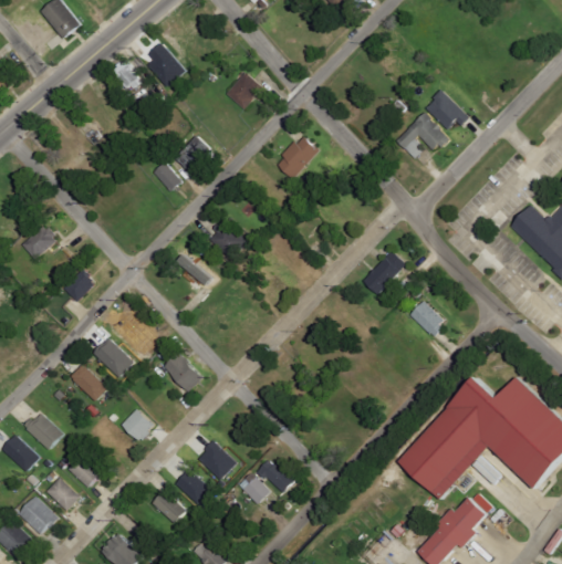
[(51,0),(61,0),(80,23),(62,38),(40,9),(51,0)]
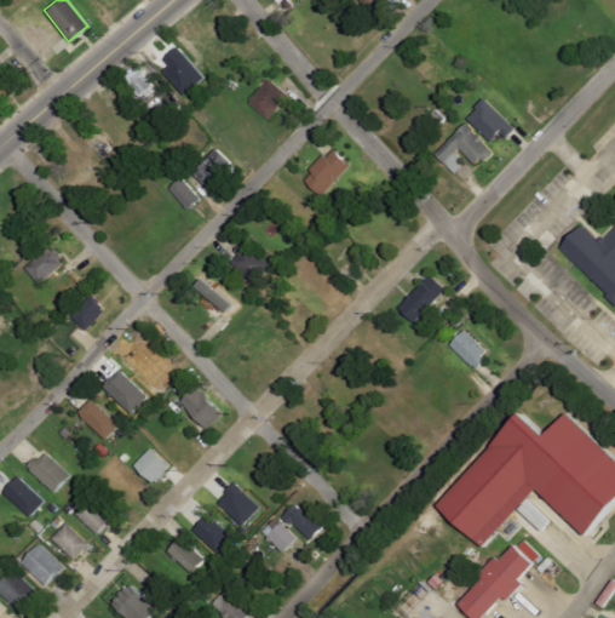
[(379,0),(385,7),(366,22),(349,0),(379,0)]
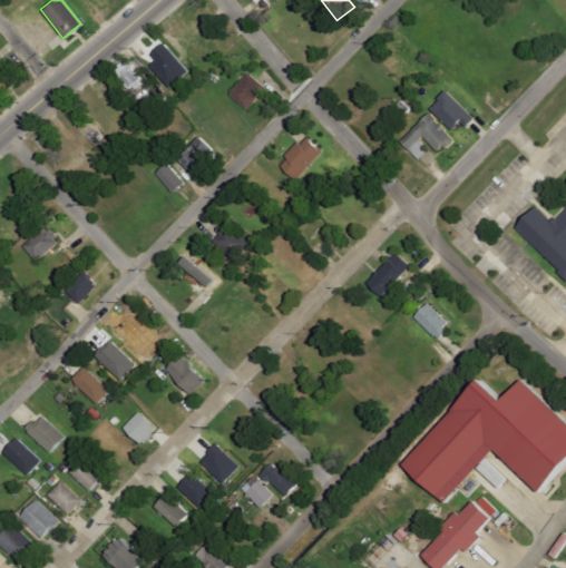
[(187,75),(166,49),(147,66),(168,90),(187,75)]
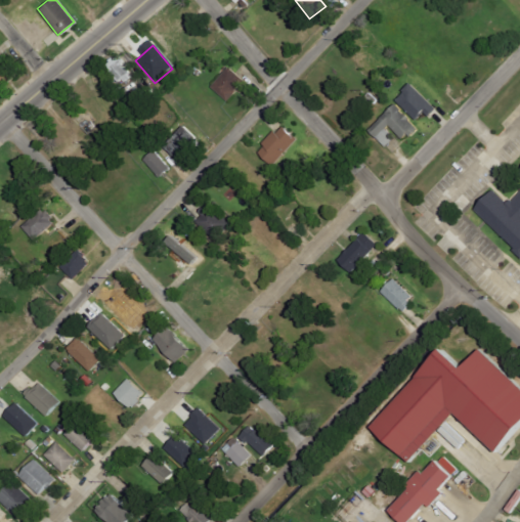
[(116,54),(121,61),(119,62),(126,72),(125,73),(127,77),(114,82),(101,62),(116,54)]
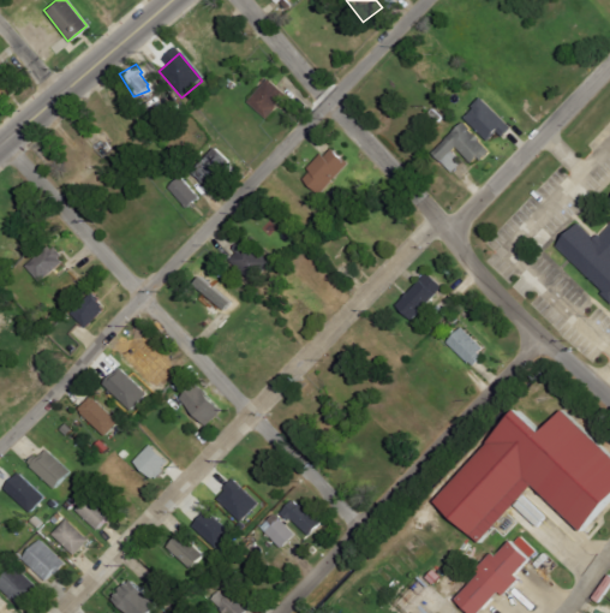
[(264,78),(244,101),(262,118),(274,107),(271,105),(282,94),(264,78)]
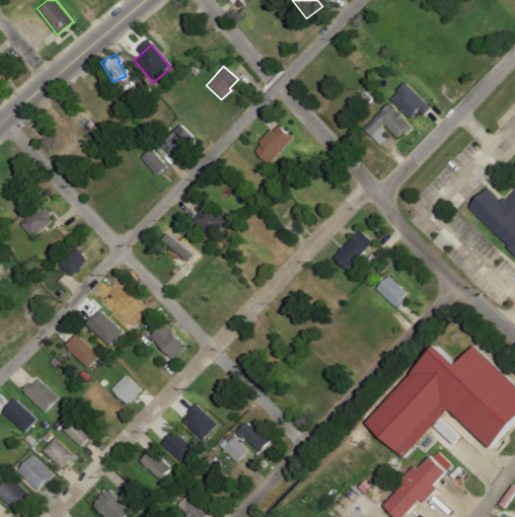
[(391,101),(410,120),(417,113),(421,117),(429,107),(402,81),(391,93),(395,97),(391,101)]
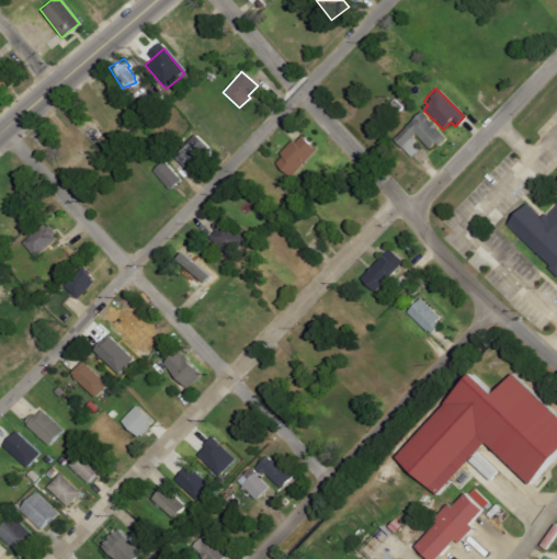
[(418,111),(436,128),(435,130),(444,138),(435,148),(432,145),(429,149),(415,136),(410,139),(421,149),(410,161),(389,140),(418,111)]
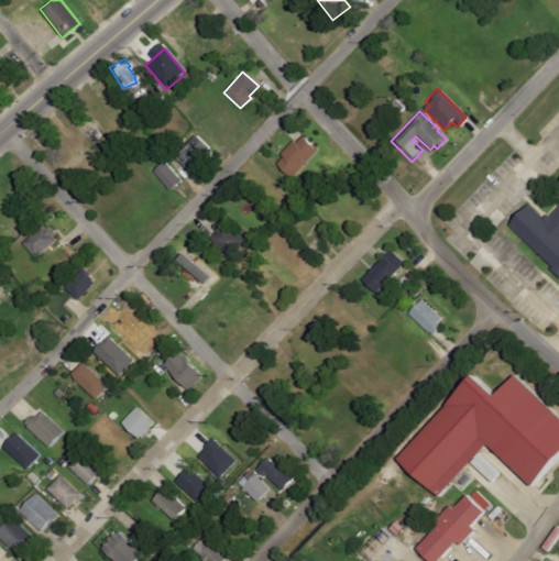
[(193,135),(206,149),(185,169),(172,156),(193,135)]
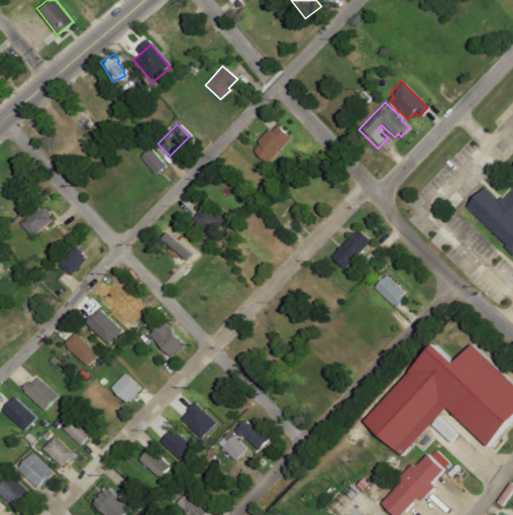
[(277,124),(289,136),(265,164),(251,149),(258,143),(255,141),(268,128),(270,131),(277,124)]
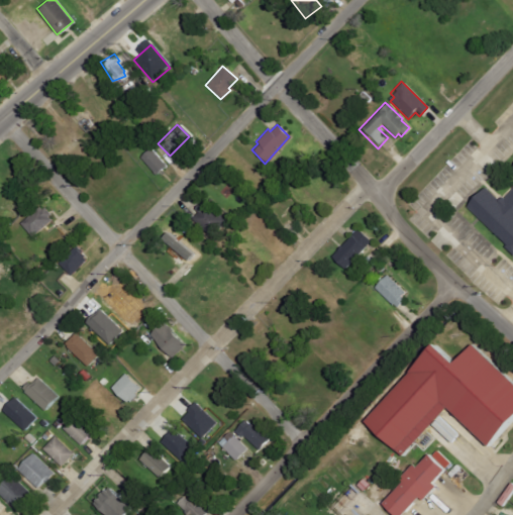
[(138,157),(148,147),(164,166),(152,175),(138,157)]
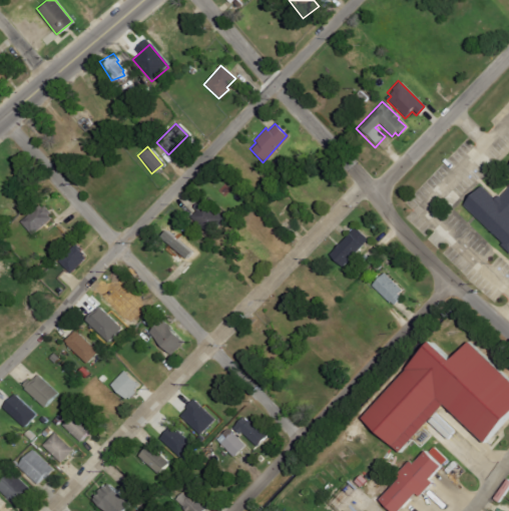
[(480,184),(460,205),(508,251),(508,166),(507,169),(508,170),(508,184),(496,198),(480,184)]
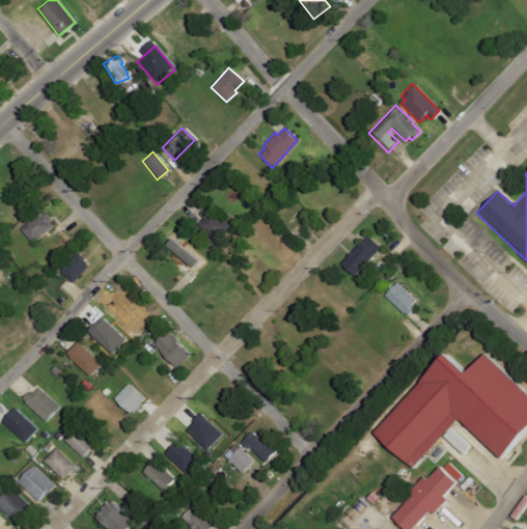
[(297,187),(307,196),(301,202),(290,193),(297,187)]
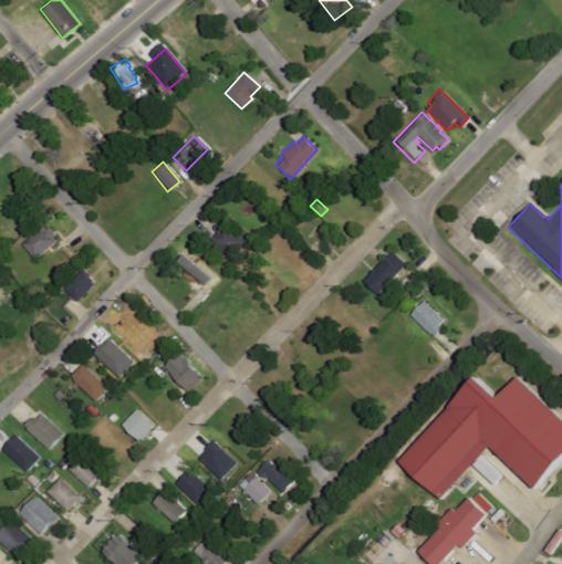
[(224,220),(247,242),(229,261),(206,239),(224,220)]
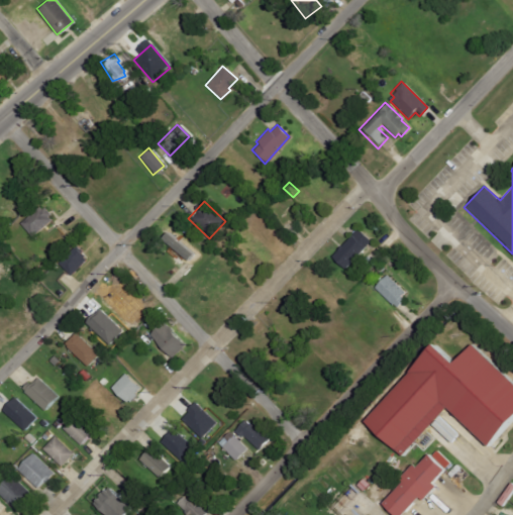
[(48,220),(29,236),(18,222),(37,206),(39,208),(42,207),(47,214),(45,216),(48,220)]
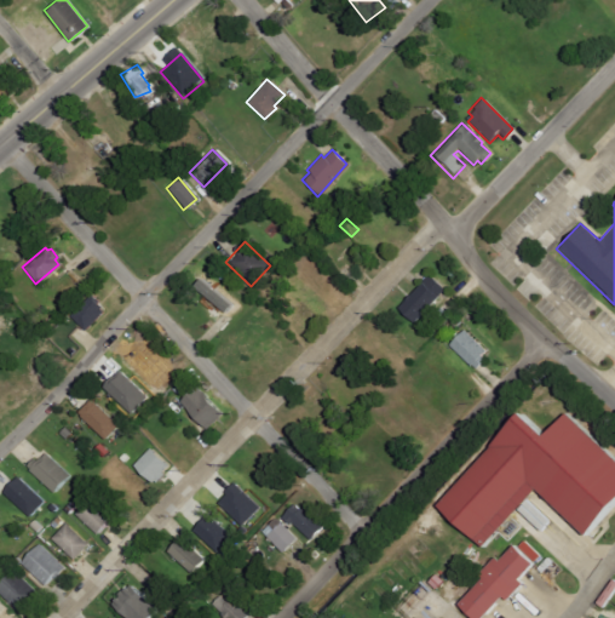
[(194,265),(202,274),(206,269),(211,274),(206,279),(237,309),(216,331),(206,322),(222,307),(187,274),(194,265)]
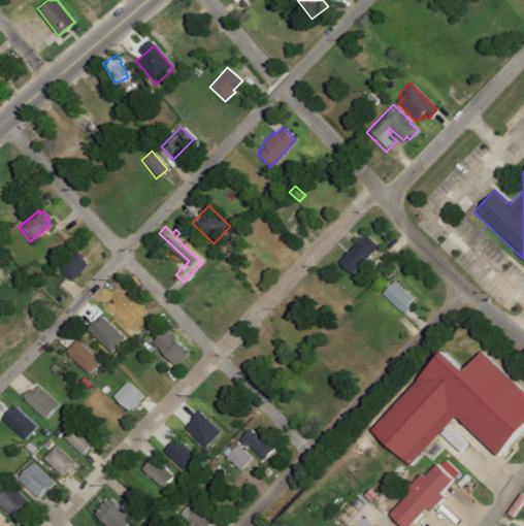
[(337,261),(363,233),(378,247),(351,274),(337,261)]
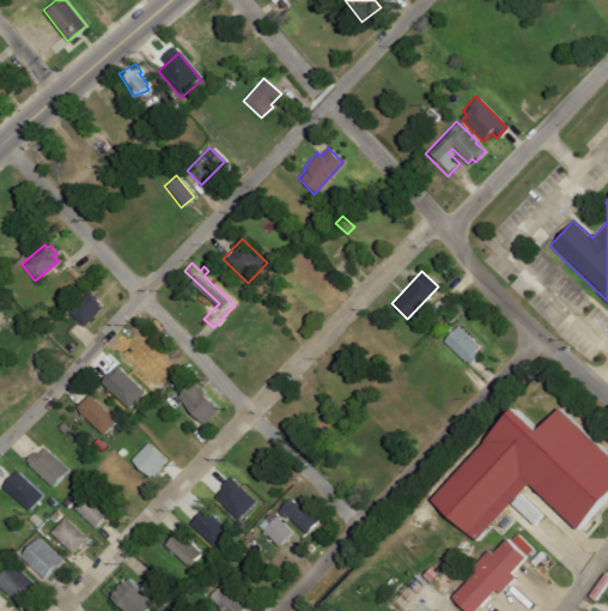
[(89,292),(98,303),(96,304),(99,308),(80,325),(68,312),(89,292)]
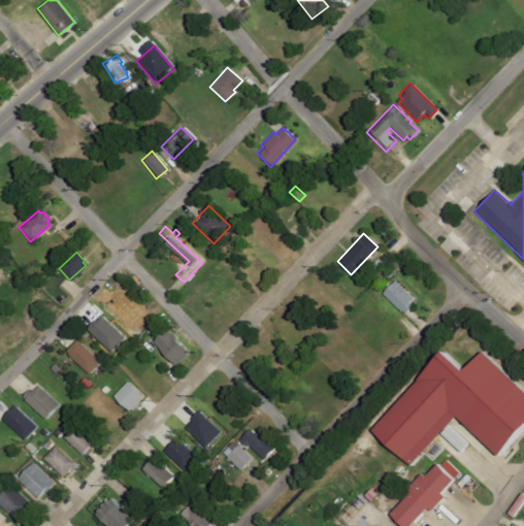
[(254,252),(243,262),(247,265),(243,268),(252,276),(255,273),(261,280),(271,270),(254,252)]
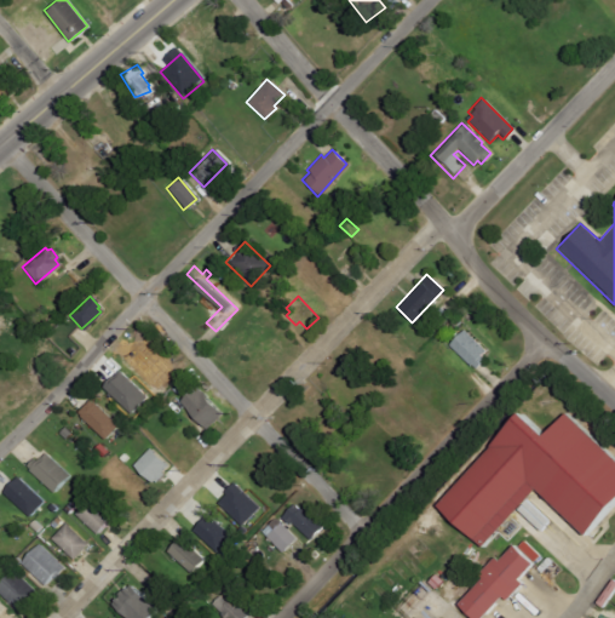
[(460,332),(486,355),(471,371),(446,347),(460,332)]
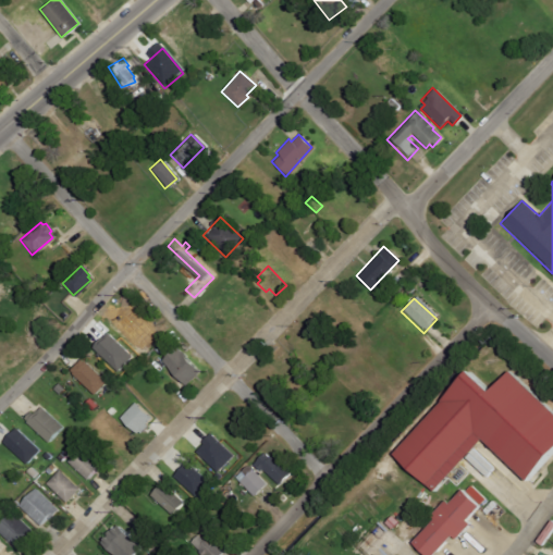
[(94,352),(118,374),(133,358),(109,335),(94,352)]
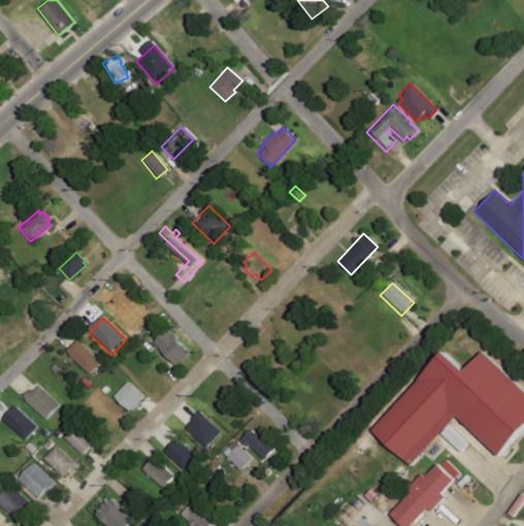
[(164,328),(151,341),(174,364),(188,351),(164,328)]
